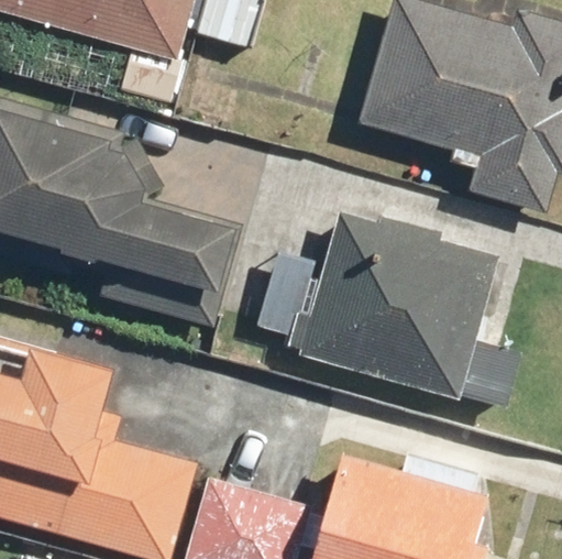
[(191,0),(0,0),(0,10),(133,48),(121,91),(171,105),(186,51),(178,50),(191,0)]
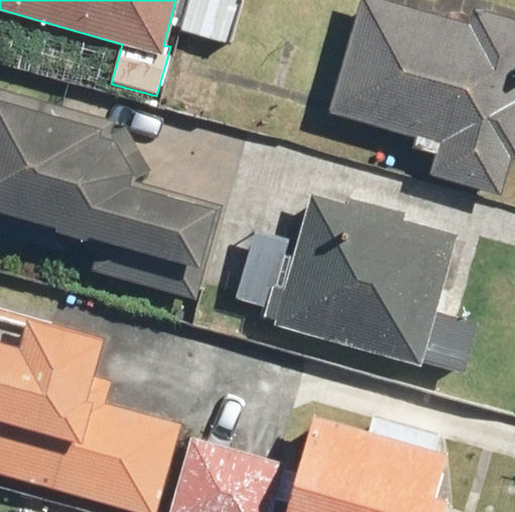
[(241,0),(189,0),(181,31),(230,44),(241,0)]
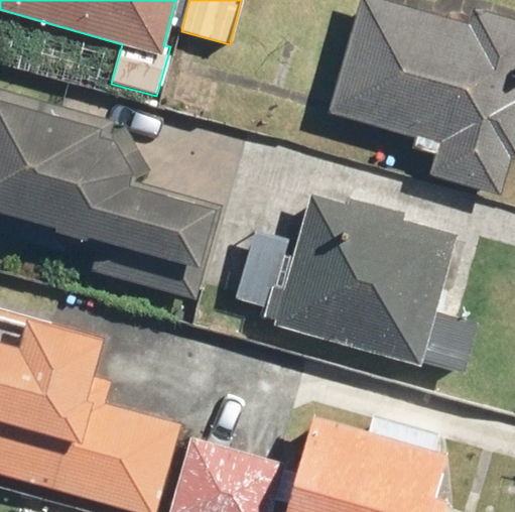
[(514,22),(475,11),(470,26),(379,0),(360,0),(328,112),(437,143),(427,175),(500,197),(511,158),(514,158),(514,22)]
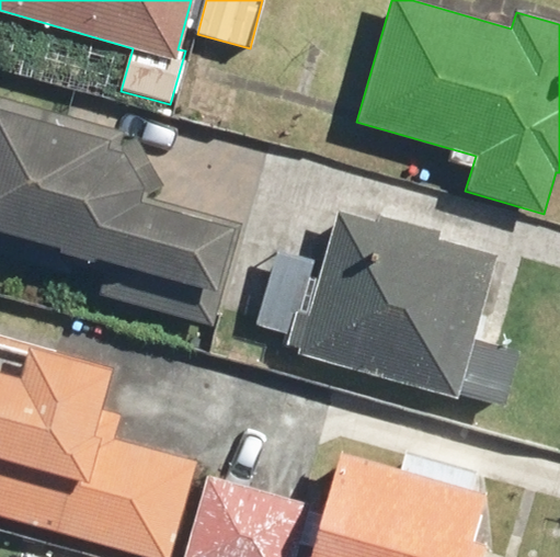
[(126,145),(0,106),(0,229),(107,262),(99,293),(213,327),(242,226),(151,199),(164,186),(140,140),(126,145)]
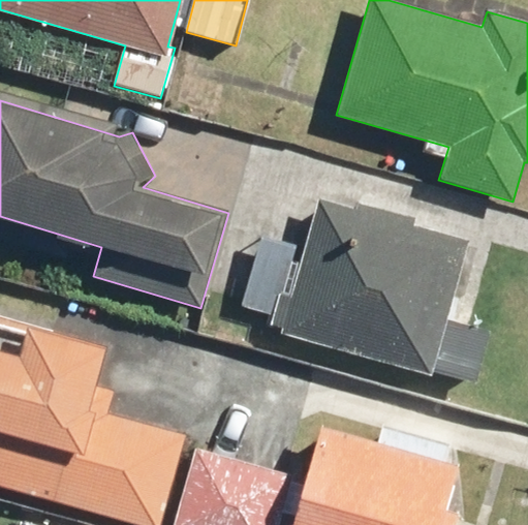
[(469,241),(319,199),(282,335),(431,375),(433,371),(477,383),(492,330),(447,318),(469,241)]
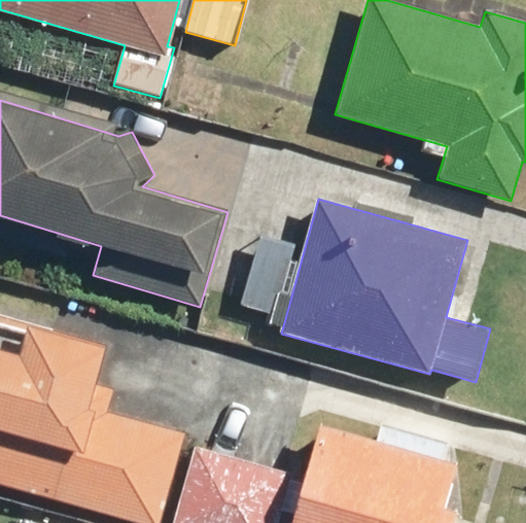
[(293,246),(257,237),(240,305),(275,314),(293,246)]
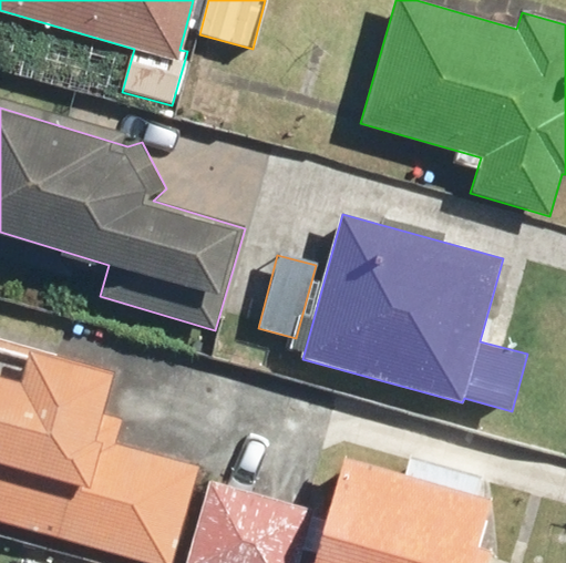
[(0,520),(147,562),(171,562),(198,467),(114,443),(121,418),(105,413),(116,374),(0,340),(0,520)]
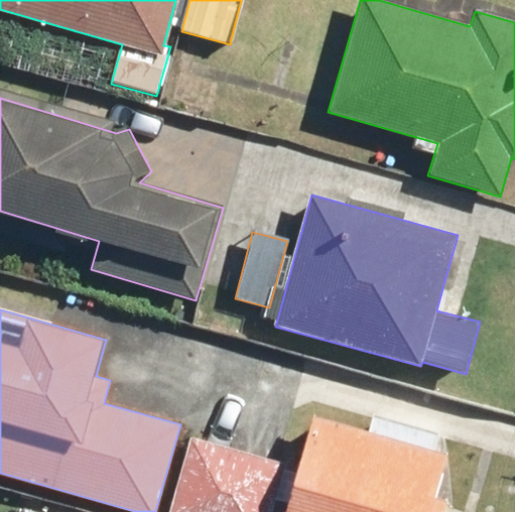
[(369,430),(315,414),(286,511),(444,511),(447,502),(435,498),(448,453),(433,449),(441,420),(377,402),(369,430)]
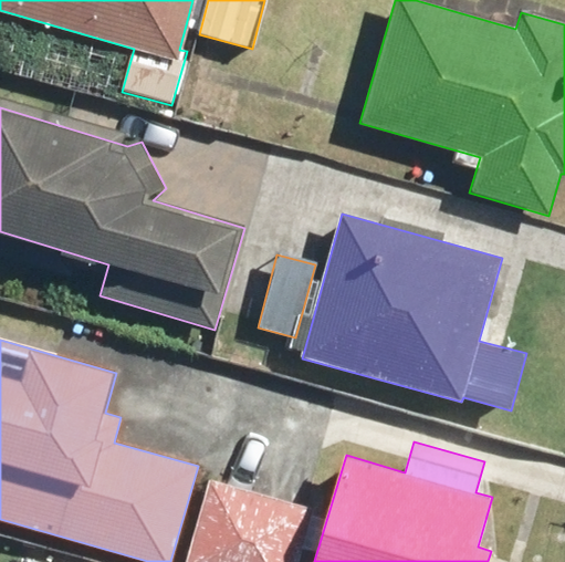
[(297,561),(312,509),(208,480),(185,561),(297,561)]
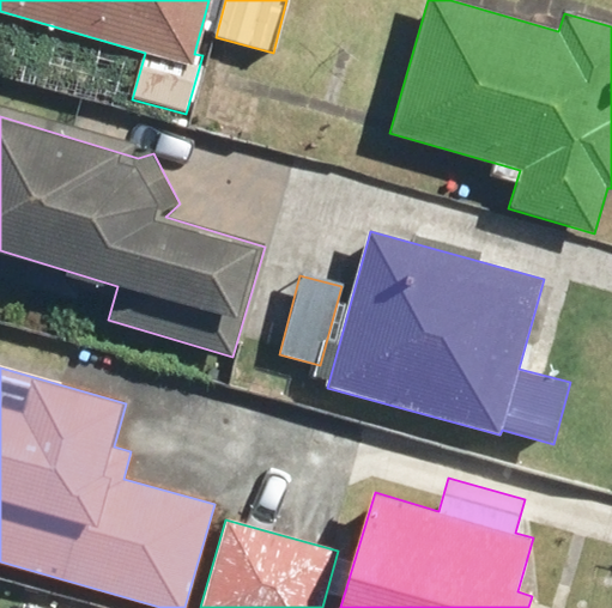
All buildings are outlined.
